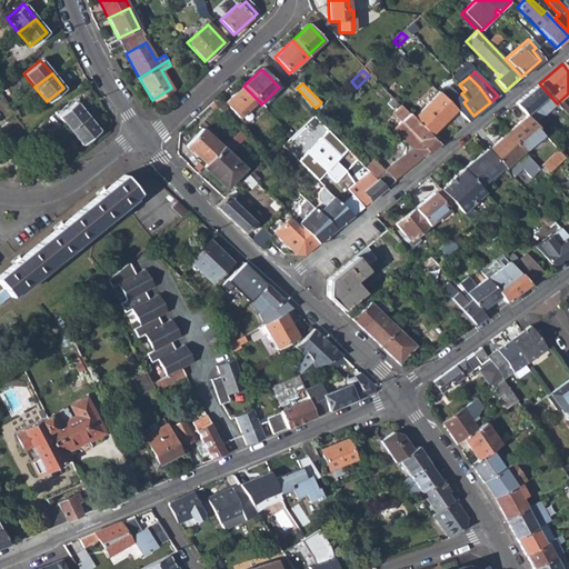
[(525,116),(550,96),(539,83),(515,103),(525,116)]
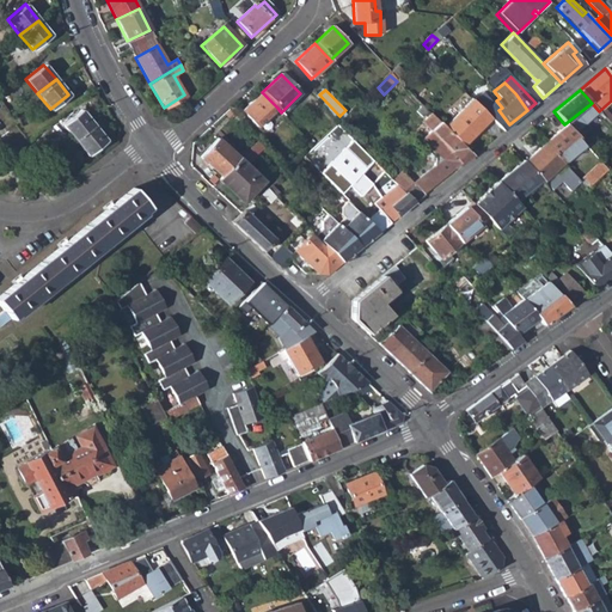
[(242,111),(257,127),(277,108),(262,92),(242,111)]
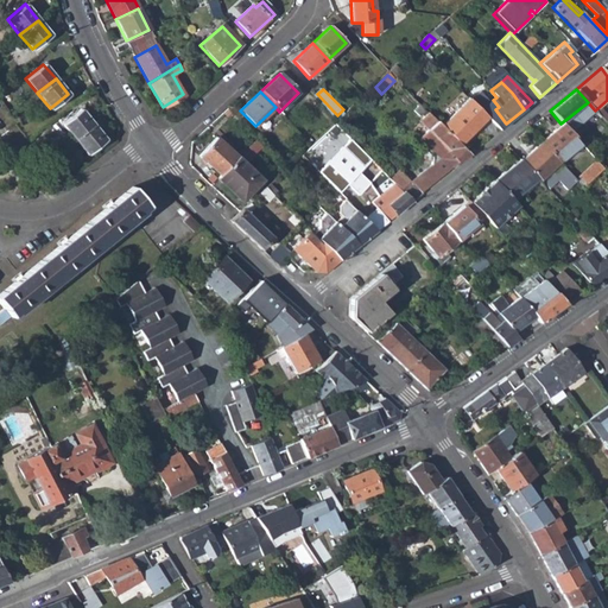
[(468,99),(439,126),(458,145),(487,119),(479,111),(468,99)]
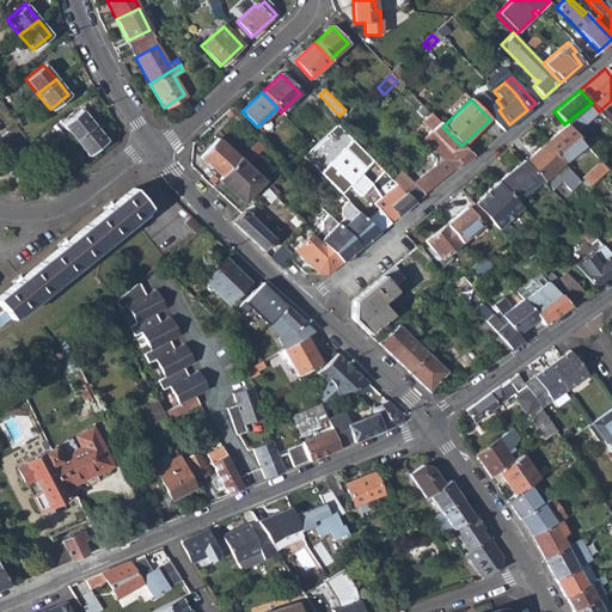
[(495,99),(482,111),(490,120),(502,130),(509,124),(499,110),(502,108),(496,101),(495,99)]
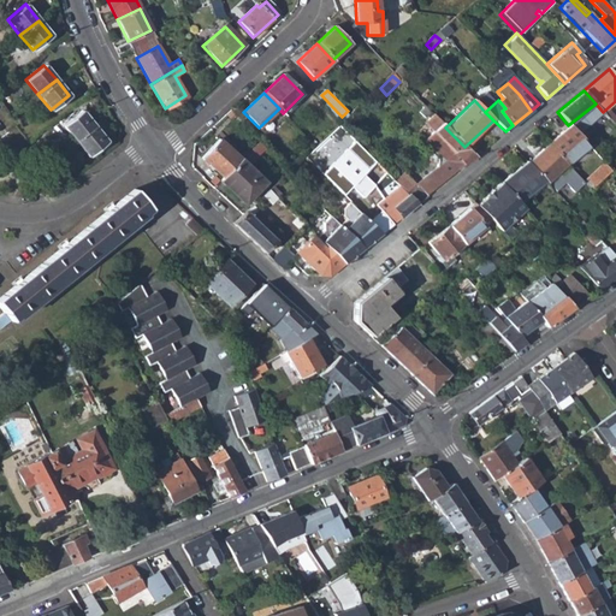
[(422,142),(434,154),(436,167),(407,194),(418,205),(474,158),(465,147),(445,128),(425,107),(418,113),(424,119),(426,118),(428,119),(424,124),(432,132),(422,142)]
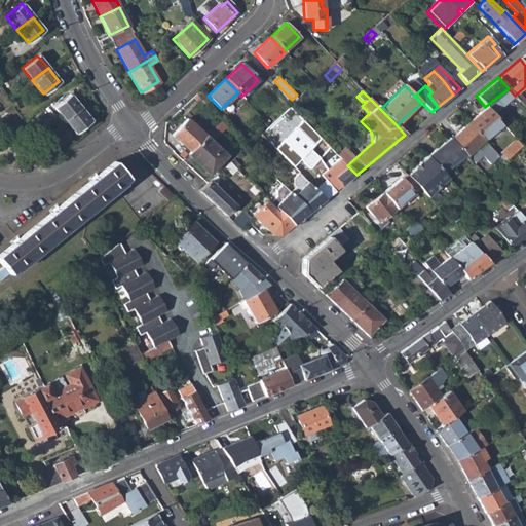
[(53,108),(64,120),(80,108),(69,95),(53,108)]
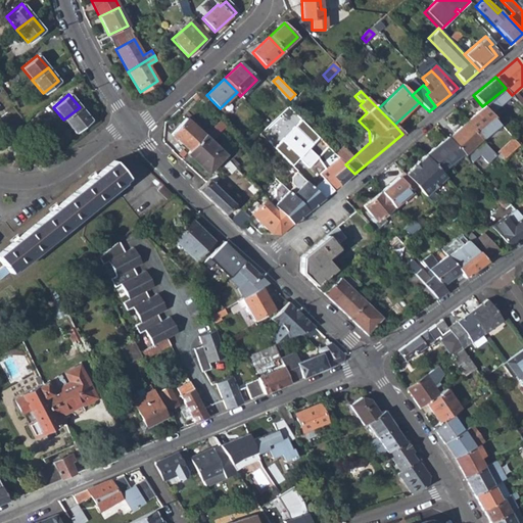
[(63,120),(75,133),(90,121),(80,107),(63,120)]
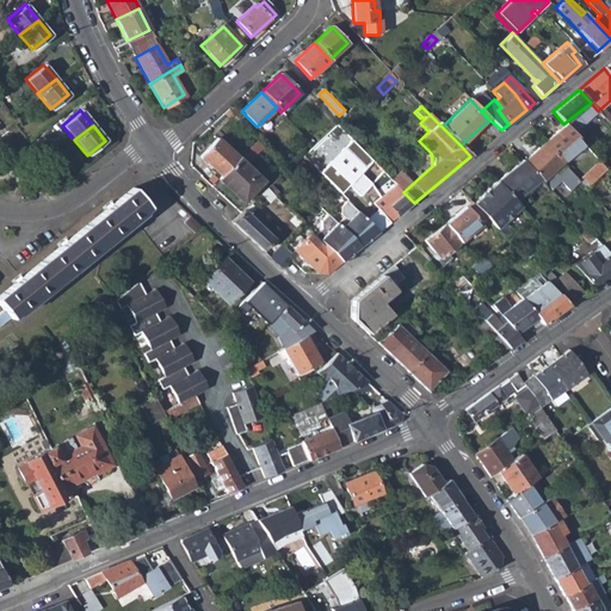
[(346,202),(351,207),(362,195),(384,173),(337,125),(301,158),(346,202)]
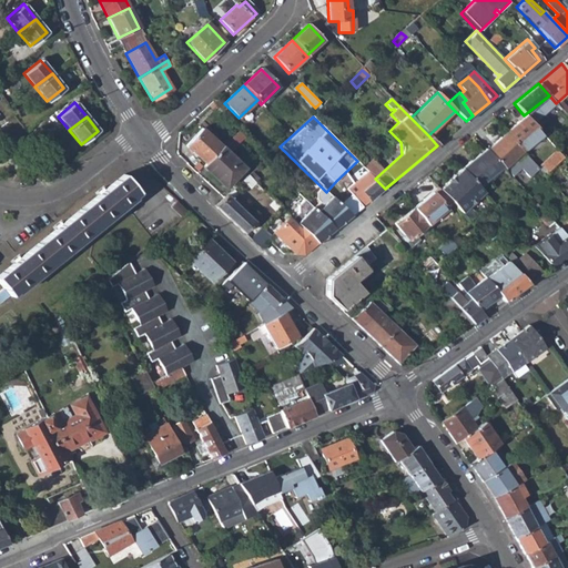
[(504,133),(520,151),(540,134),(525,117),(504,133)]
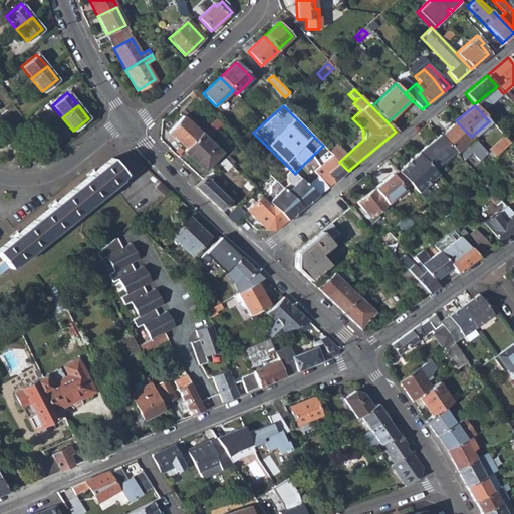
[(168,133),(186,150),(201,134),(183,116),(168,133)]
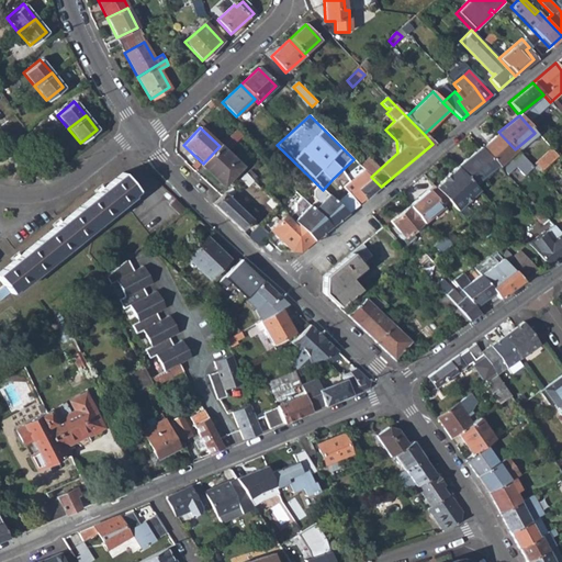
[(498,132),(480,148),(496,166),(496,167),(515,149),(498,132)]
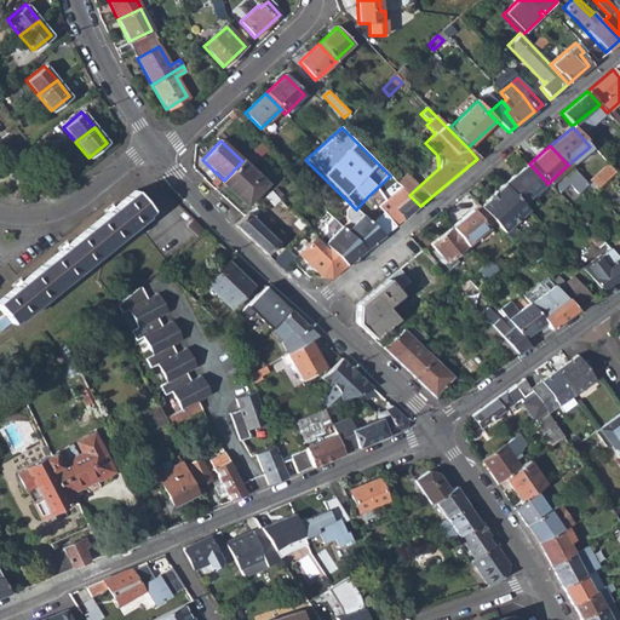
[(220,183),(245,207),(265,185),(242,161),(224,181),(220,183)]
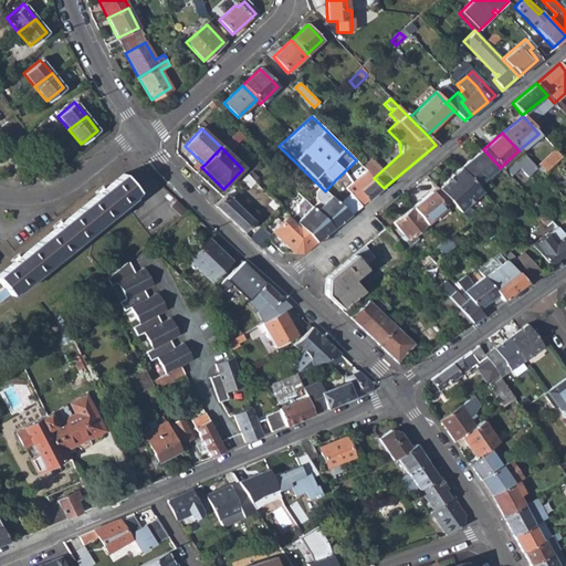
[(477,187),(500,167),(483,149),(482,149),(459,168),(477,187)]
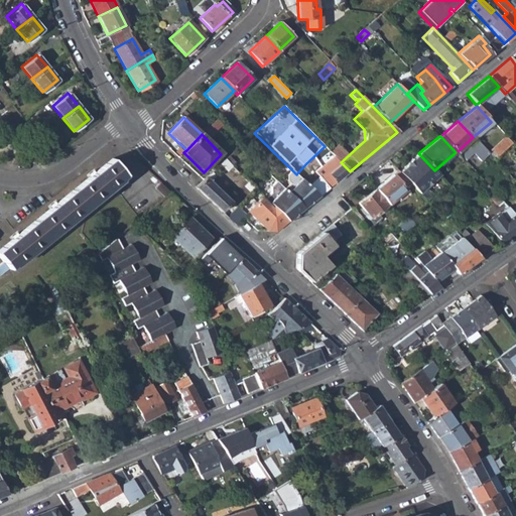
[(488,153),(492,158),(511,143),(506,138),(488,153)]
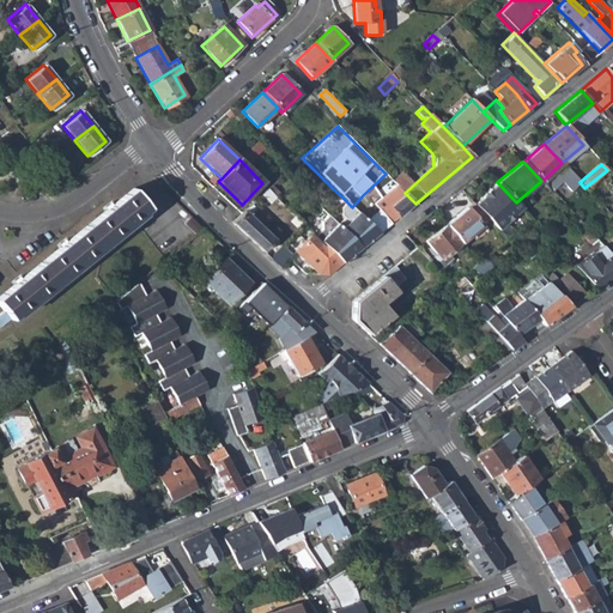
[(497,182),(474,205),(489,220),(497,229),(508,240),(513,235),(513,231),(504,222),(521,206),(516,202),(497,182)]
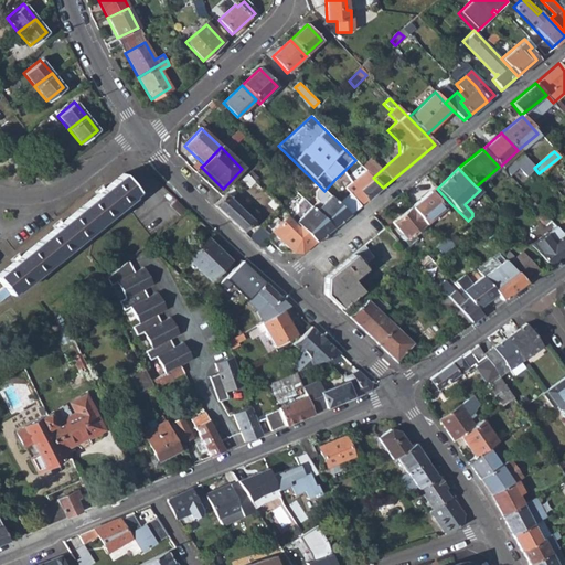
[(254,183),(259,177),(253,170),(247,176),(254,183)]
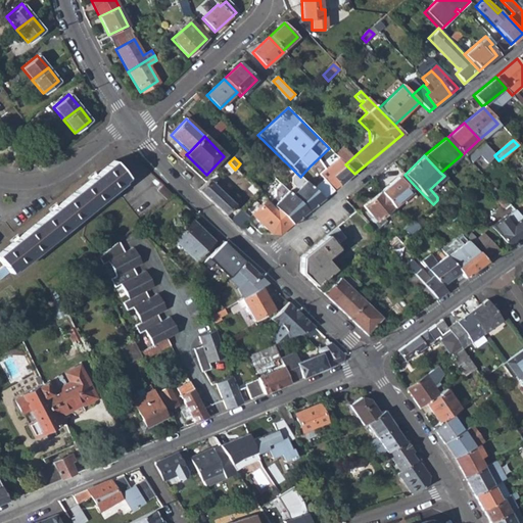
[(331,178),(339,186),(354,174),(345,164),(338,157),(327,170),(333,176),(331,178)]
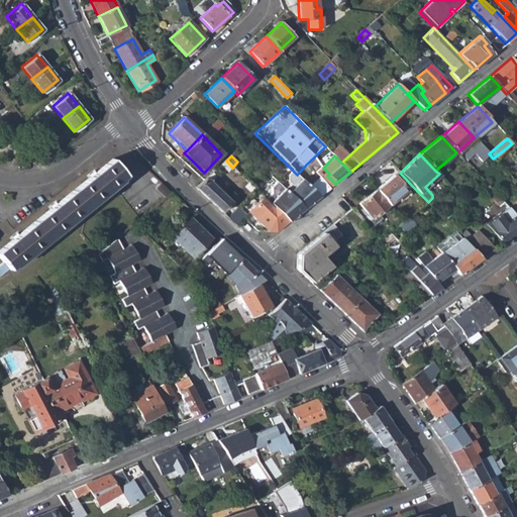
[(0,249),(0,259),(8,269),(19,260),(21,263),(36,249),(34,247),(59,228),(60,231),(75,219),(73,216),(97,197),(99,200),(113,188),(111,185),(124,175),(112,160),(0,249)]
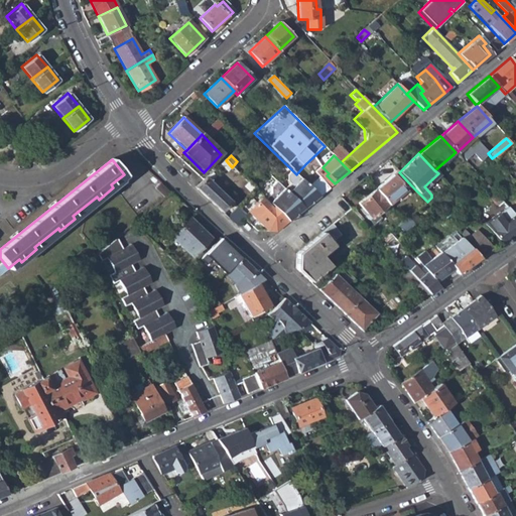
[(221,164),(228,171),(232,167),(226,160),(221,164)]
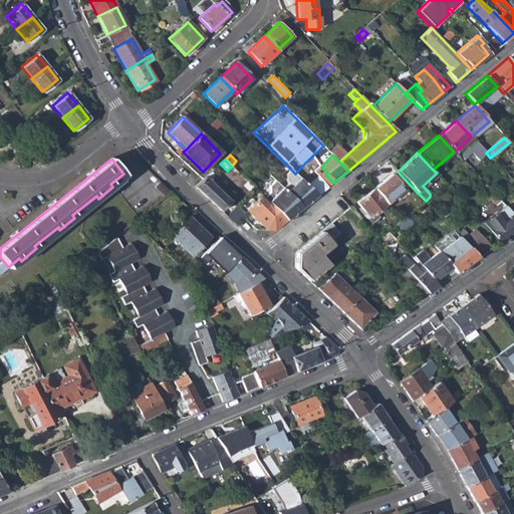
[(327,188),(304,164),(295,174),(318,196),(327,188)]
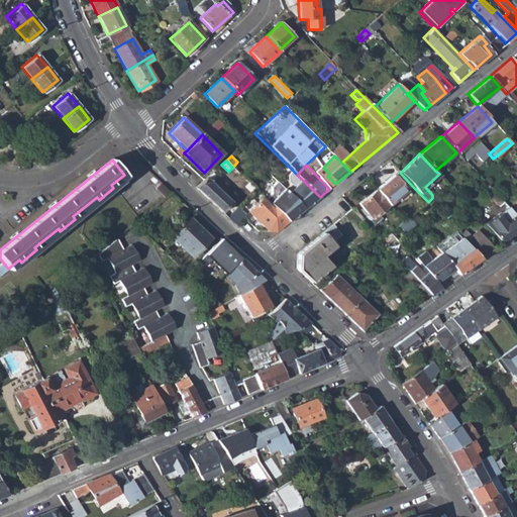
[(285,189),(306,209),(315,200),(320,197),(297,175),(293,171),(288,176),(289,181),(291,184),(285,189)]
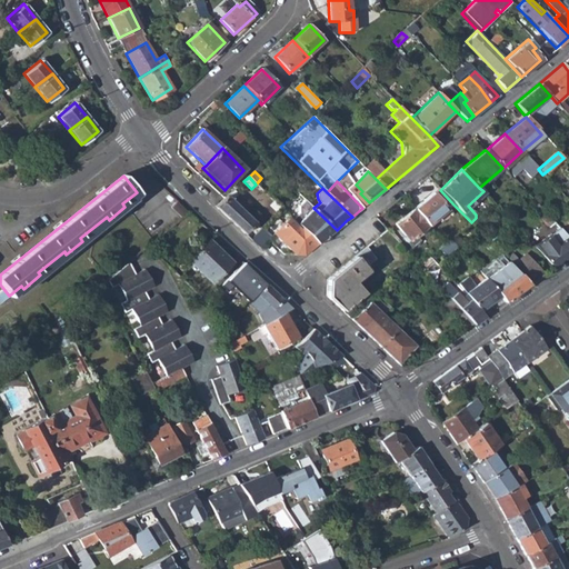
[(413,209),(428,226),(438,217),(442,222),(451,216),(447,210),(453,205),(440,190),(438,189),(413,209)]
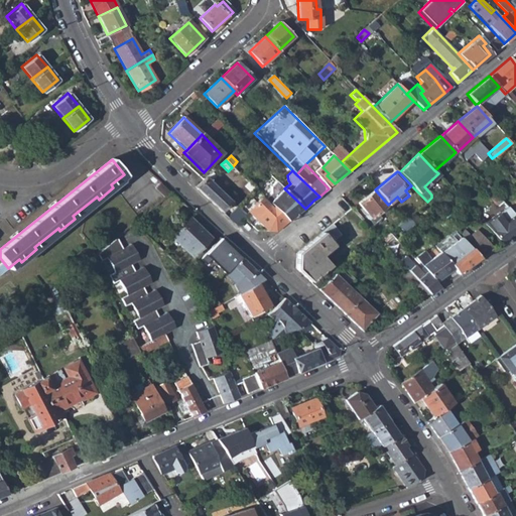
[(196,188),(222,213),(231,203),(216,187),(218,185),(215,183),(213,185),(210,182),(216,176),(212,173),(196,188)]
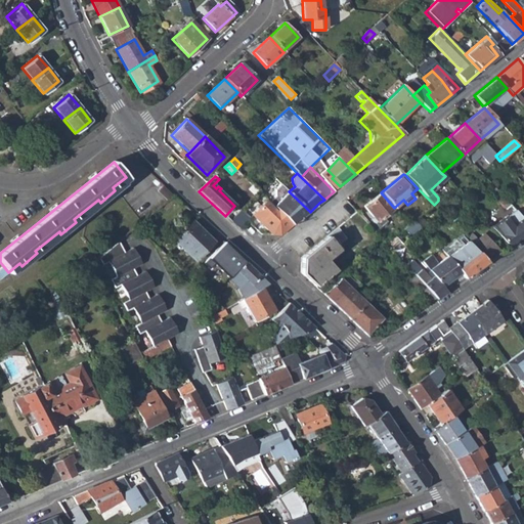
[(269,202),(277,210),(279,211),(294,225),(309,212),(310,212),(289,191),(280,183),(274,190),(274,197),(269,202)]
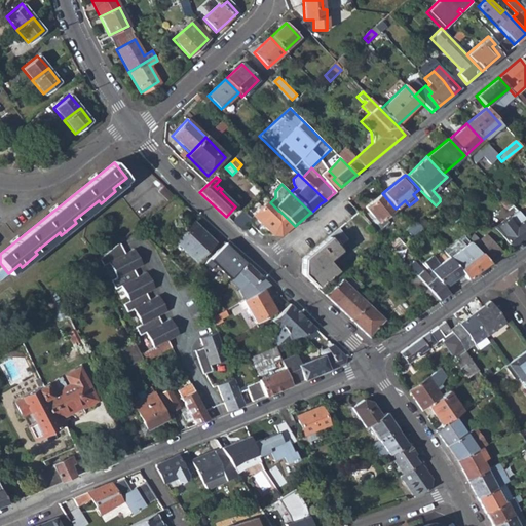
[(366,208),(378,223),(396,209),(382,193),(366,208)]
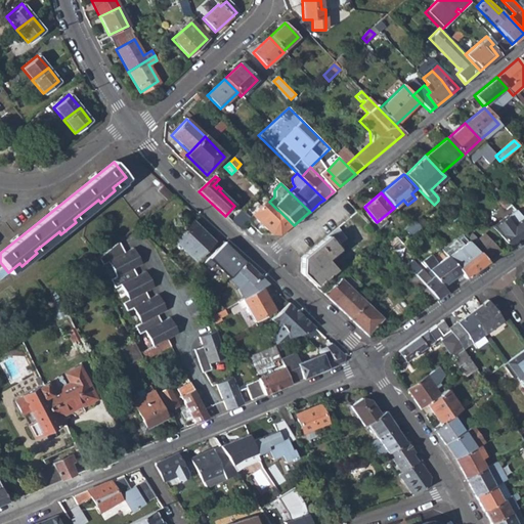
[(271,235),(280,235),(294,225),(279,211),(277,210),(276,212),(265,202),(251,216),(271,235)]
